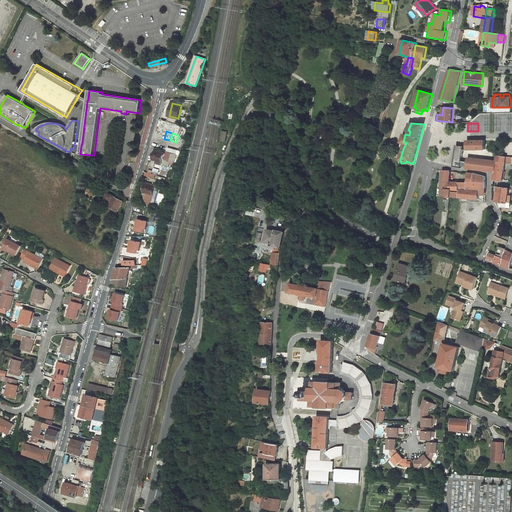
[(467,140),(467,149),(485,149),(485,140),(467,140)]
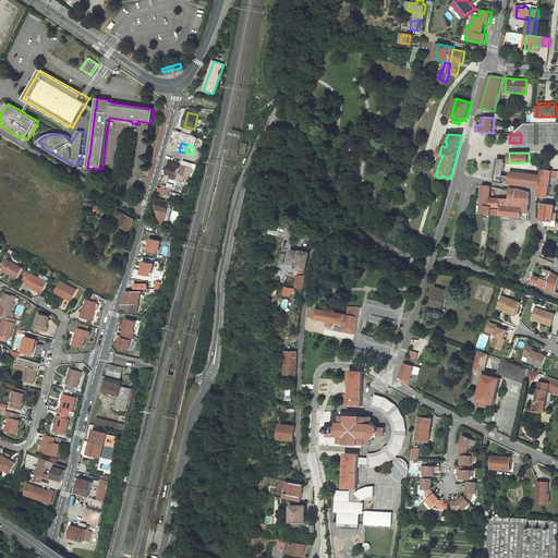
[(537,186),(537,179),(509,176),(504,174),(506,159),(498,159),(495,181),(502,182),(502,181),(509,181),(508,183),(537,186)]
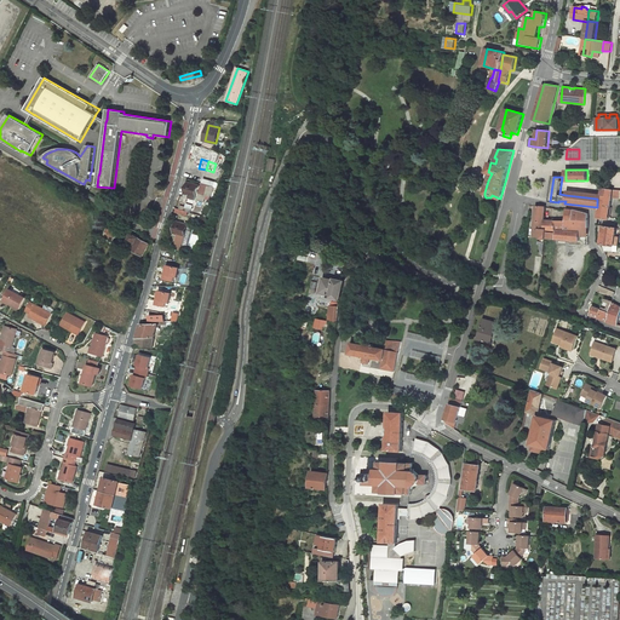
[(200,185),(188,182),(185,193),(190,195),(189,197),(195,200),(200,185)]
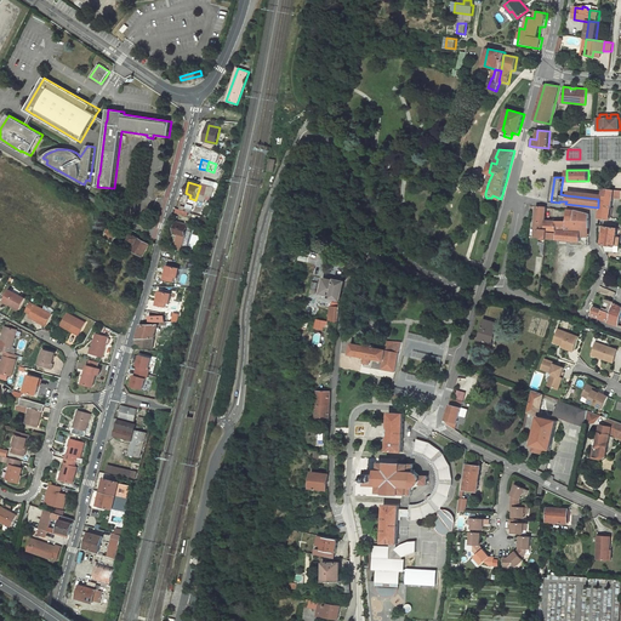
[(599,217),(609,220),(613,198),(614,191),(604,188),(602,199),(600,208),(599,217)]
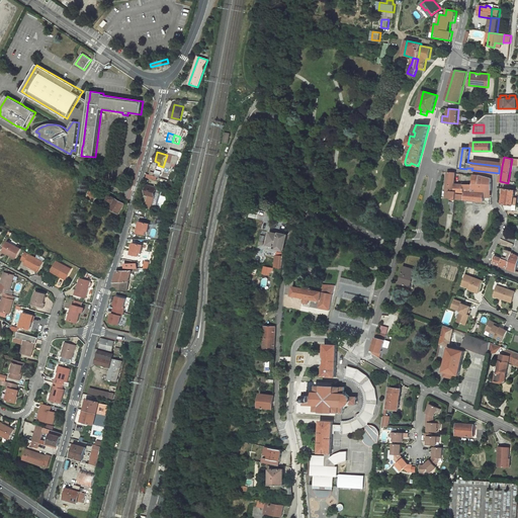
[(452,208),(452,212),(454,212),(456,198),(457,194),(457,191),(454,191),(455,184),(456,172),(448,172),(446,197),(452,197),(452,199),(451,208),(452,208)]
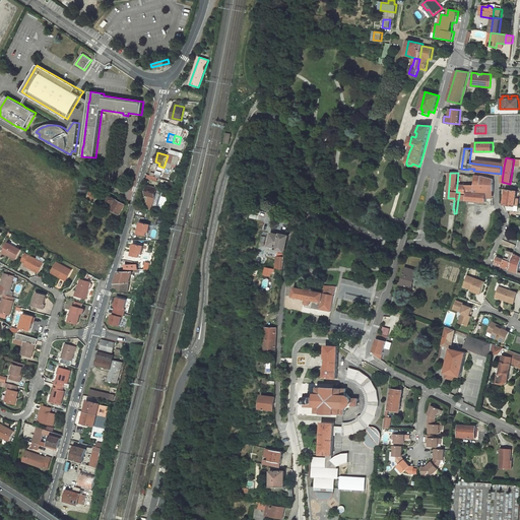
[(475,181),(475,185),(468,185),(457,185),(456,192),(459,192),(467,193),(467,192),(475,193),(475,188),(480,188),(482,176),(476,176),(475,181)]
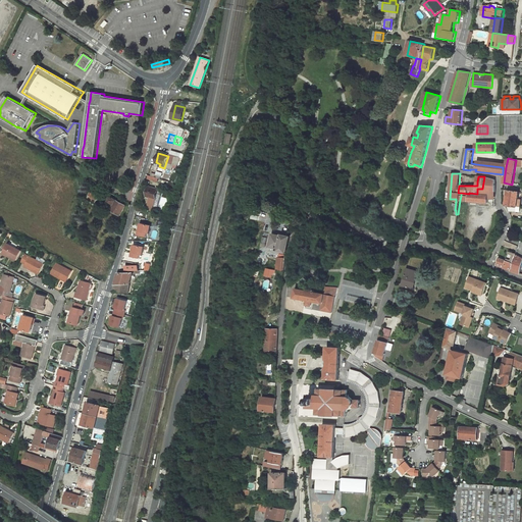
[(488,197),(488,191),(496,191),(496,179),(484,176),(482,189),(477,189),(477,194),(469,193),(469,194),(468,196),(468,201),(488,203),(488,199),(488,197)]
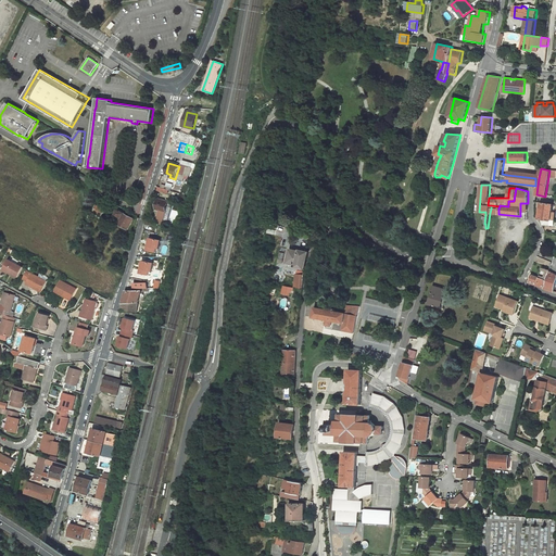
[(168,202),(159,199),(155,209),(160,211),(160,213),(156,222),(162,223),(165,214),(168,202)]
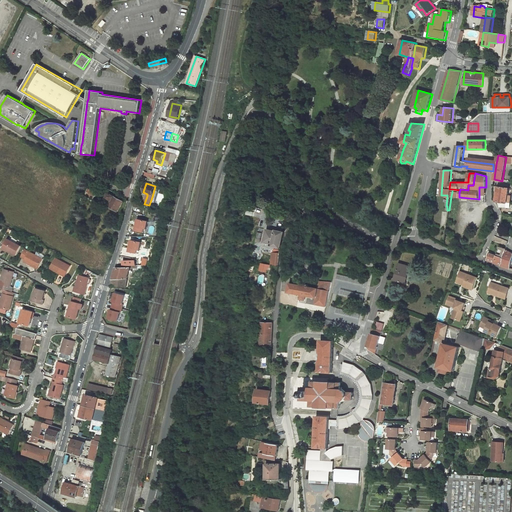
[(510,188),(498,186),(496,201),(498,201),(498,206),(504,207),(505,202),(511,203),(511,196),(509,195),(510,188)]
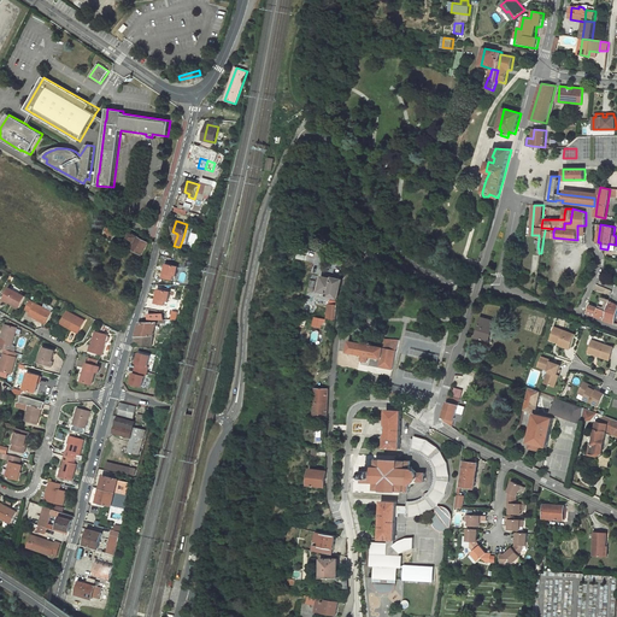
[(113,239),(116,234),(106,228),(105,234),(113,239)]
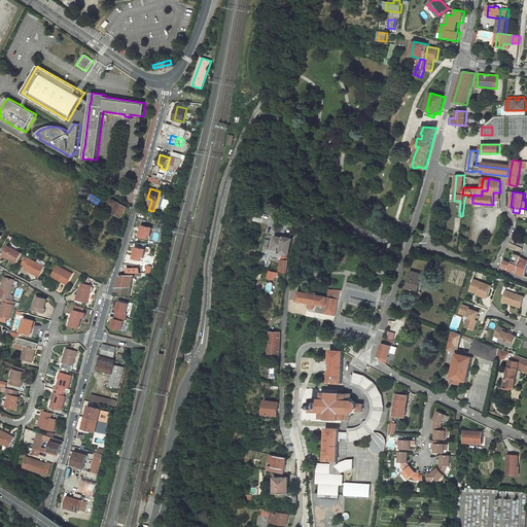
[(127,207),(112,199),(109,204),(112,206),(114,207),(111,212),(121,217),(127,207)]
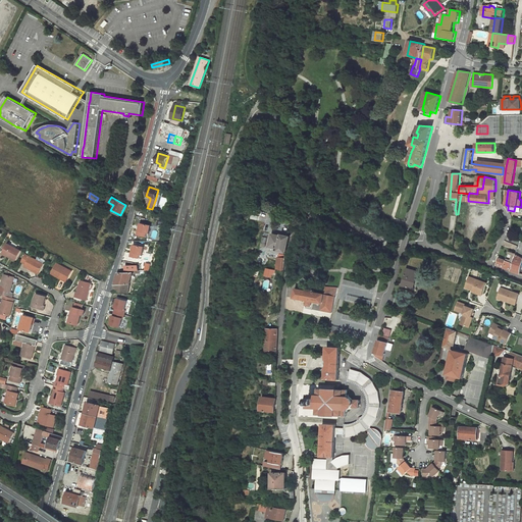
[(146,237),(147,232),(151,232),(152,223),(140,222),(138,236),(146,237)]
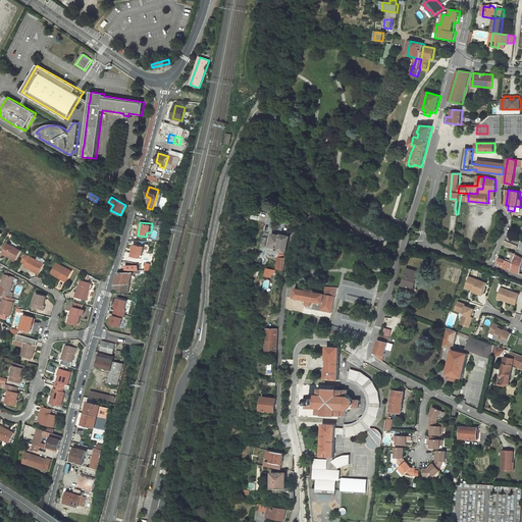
[(291,237),(282,235),(282,236),(273,233),(269,247),(275,248),(275,250),(286,253),(288,245),(289,243),(291,237)]
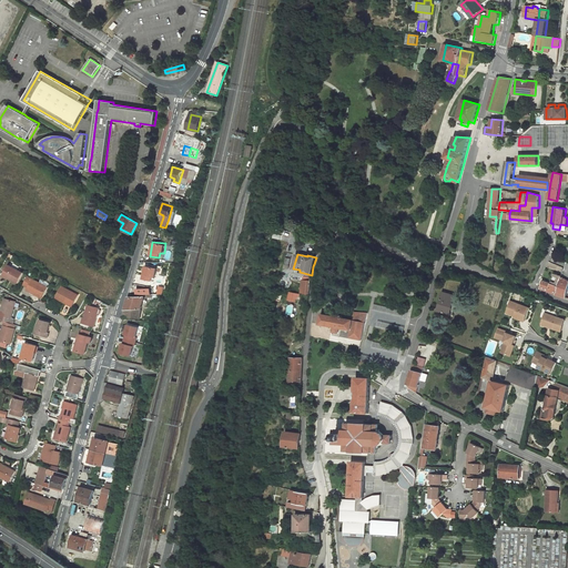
[(9,277),(18,283),(23,273),(9,265),(3,274),(9,276),(9,277)]
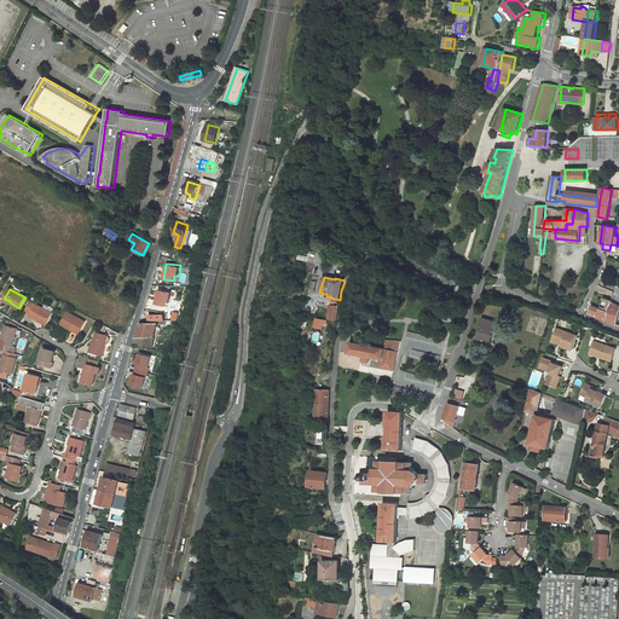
[(167,301),(171,302),(173,291),(158,289),(155,305),(166,306),(167,301)]
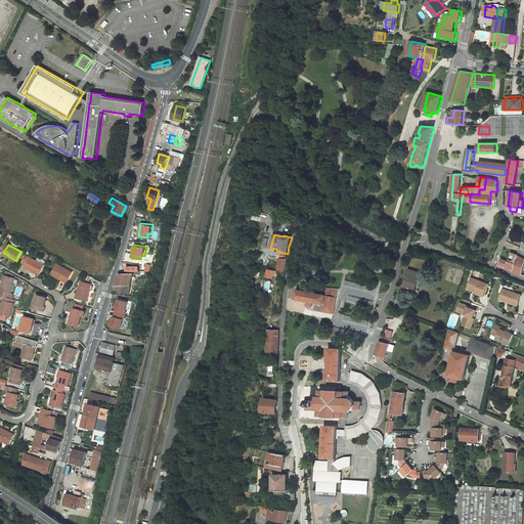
[(498,266),(513,271),(517,260),(518,255),(512,253),(509,262),(500,259),(498,266)]
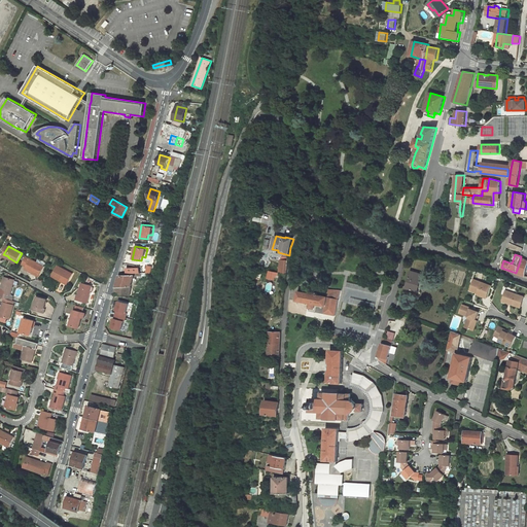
[(39,276),(44,267),(26,256),(22,264),(27,267),(25,269),(39,276)]
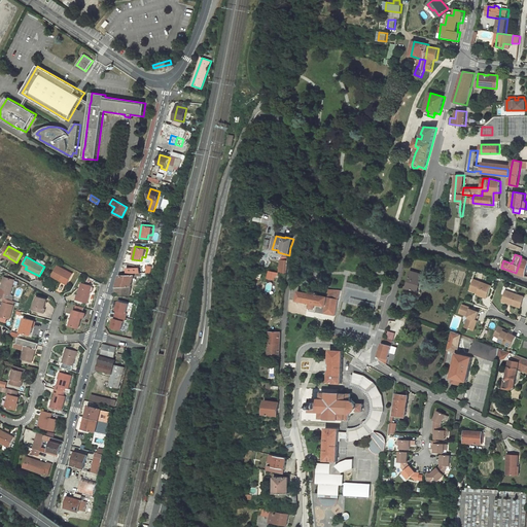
[(525,277),(526,269),(526,259),(522,257),(521,256),(520,261),(516,273),(516,274),(525,277)]
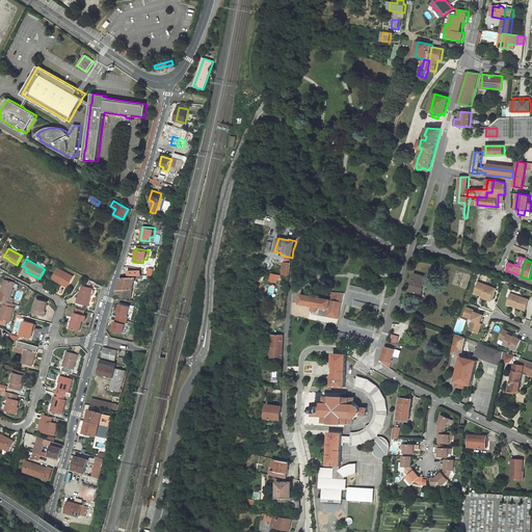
[(292,264),(283,263),(282,273),(285,274),(285,276),(290,277),(292,264)]
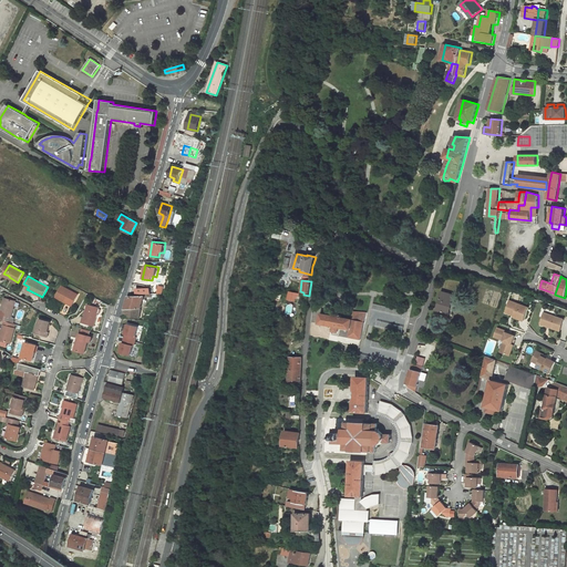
[(79,295),(62,286),(57,297),(61,299),(60,300),(72,306),(79,295)]
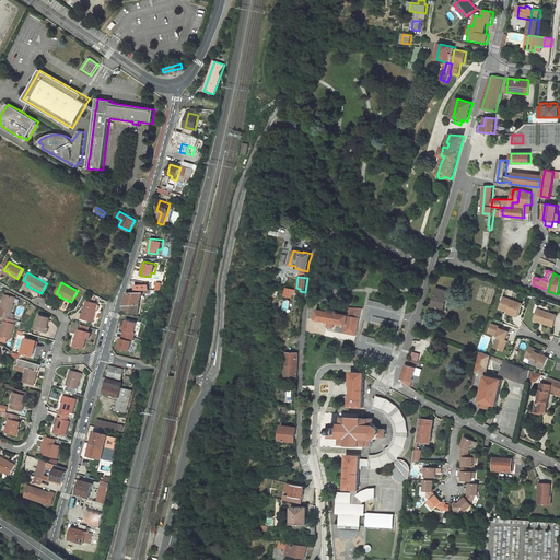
[(287,295),(291,296),(292,292),(294,292),(295,290),(287,288),(286,292),(288,293),(287,295)]
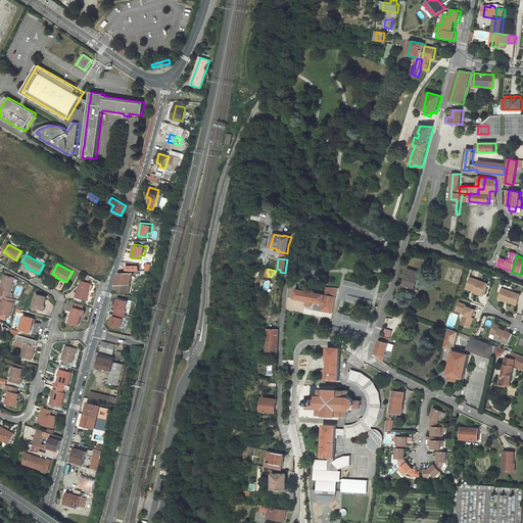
[(415,289),(420,272),(409,269),(403,286),(415,289)]
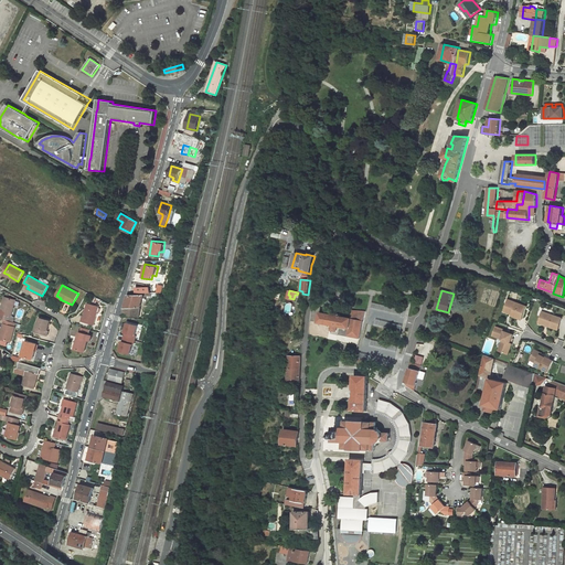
[(141,307),(145,295),(128,295),(123,316),(139,318),(141,307)]
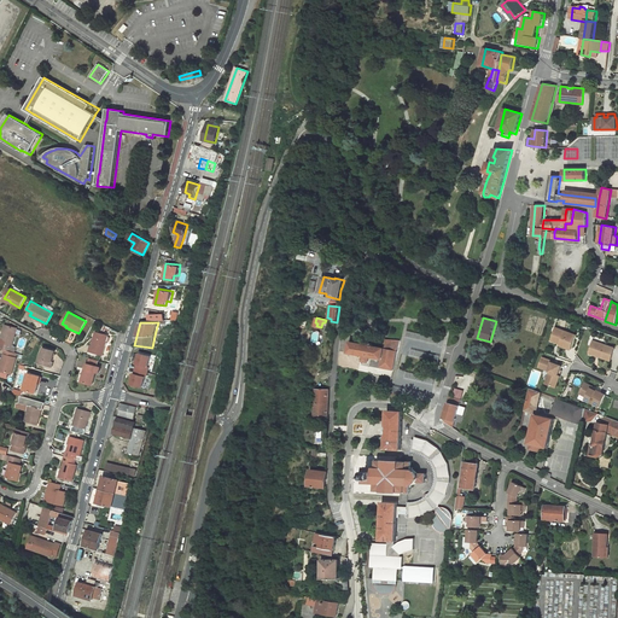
[(16,334),(17,328),(5,325),(0,340),(1,342),(0,347),(0,348),(5,350),(16,353),(17,347),(12,345),(16,334)]
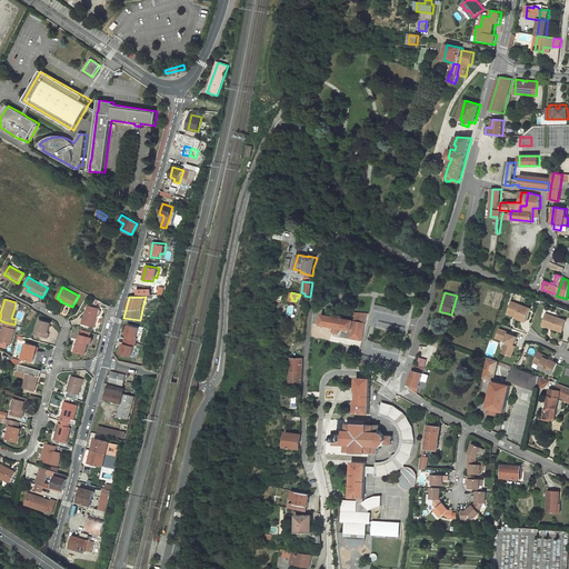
[(509,310),(517,313),(516,316),(516,318),(526,321),(531,308),(512,301),(509,310)]
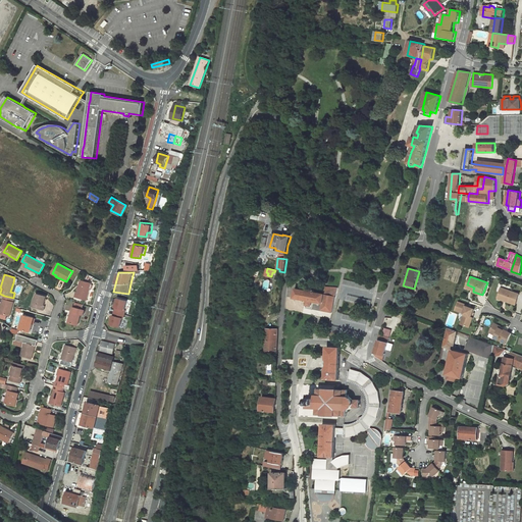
[(364,290),(365,283),(345,279),(344,284),(364,290)]
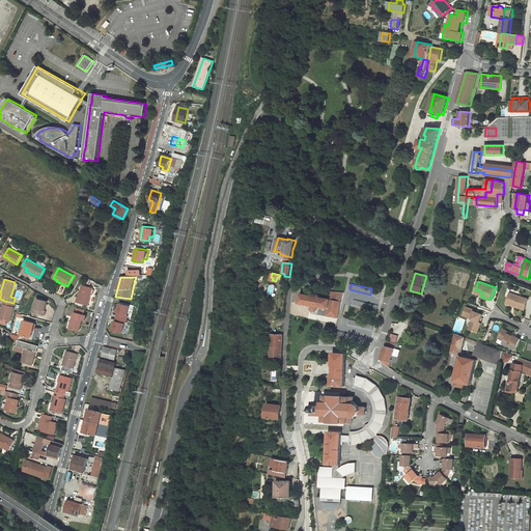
[(92,288),(82,285),(79,298),(78,298),(76,302),(88,305),(92,288)]
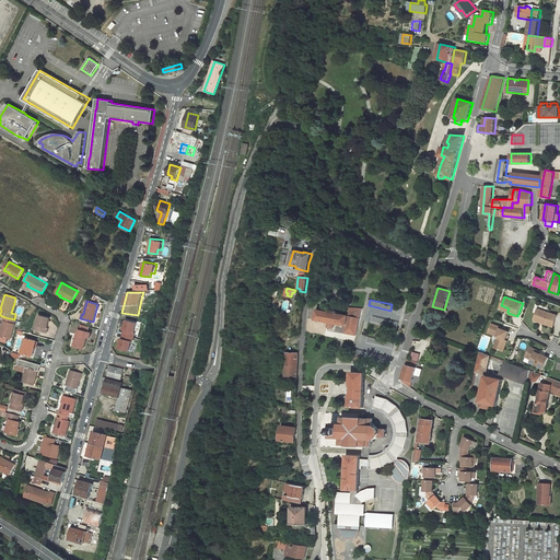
[(350,316),(349,316),(360,318),(362,308),(350,307),(350,316)]
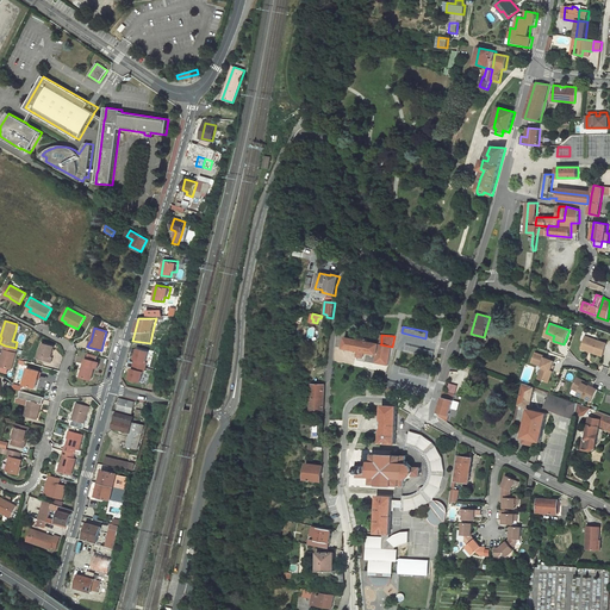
[(586,336),(583,347),(593,350),(592,352),(603,355),(608,343),(586,336)]
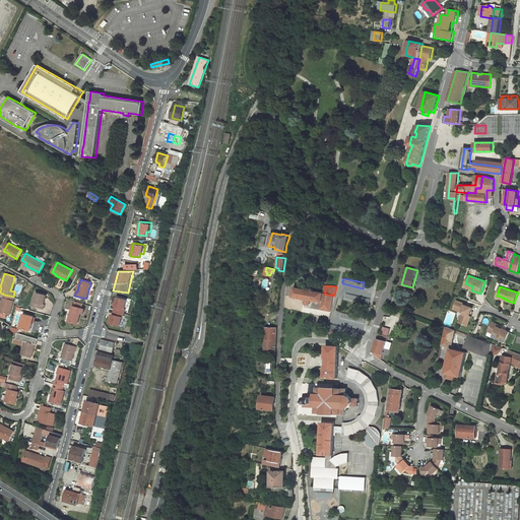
[(306,289),(296,287),(294,297),(305,299),(305,304),(310,305),(311,300),(322,302),(324,293),(313,290),(313,289),(307,287),(306,289)]
